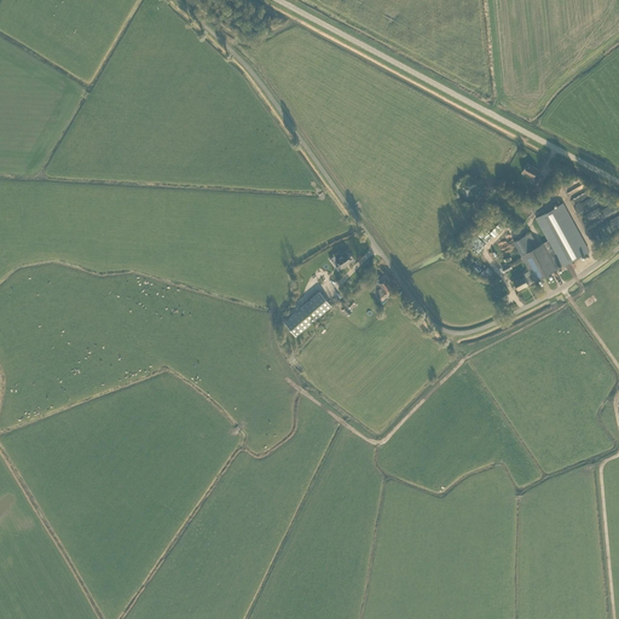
[(522,171),(533,177),(537,178),(534,183),(539,185),(543,177),(539,175),(538,175),(536,174),(538,169),(527,163),(522,171)]
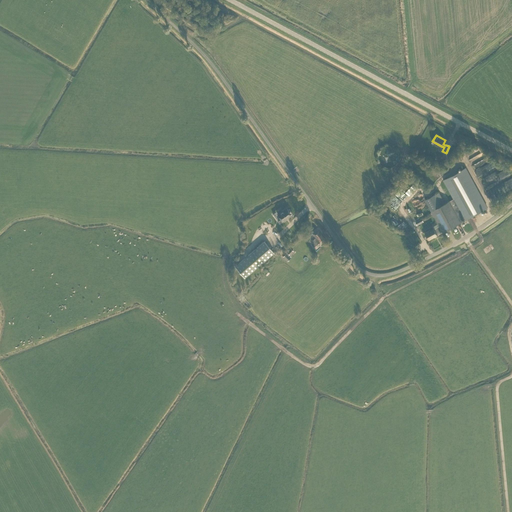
[(474,164),(476,169),(489,162),(487,157),(474,164)]
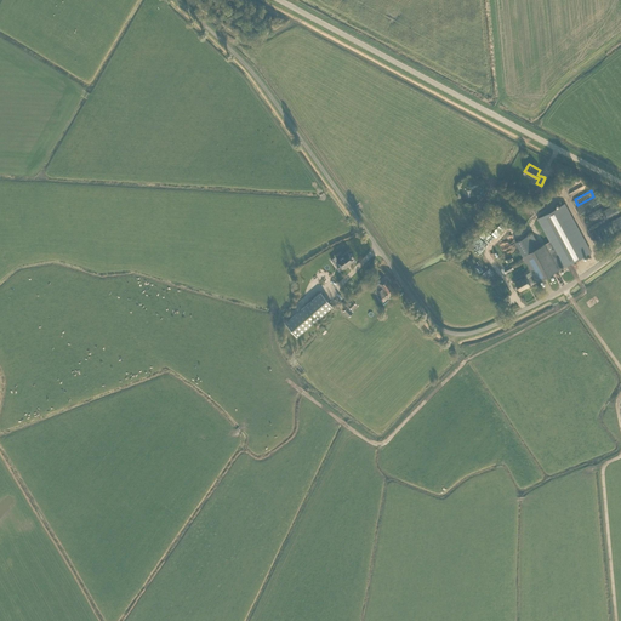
[(516,281),(520,291),(531,285),(530,284),(537,280),(537,281),(559,269),(559,268),(564,266),(564,267),(591,251),(564,203),(537,218),(553,246),(548,249),(545,244),(535,249),(528,235),(516,243),(533,274),(527,278),(527,277),(516,281)]
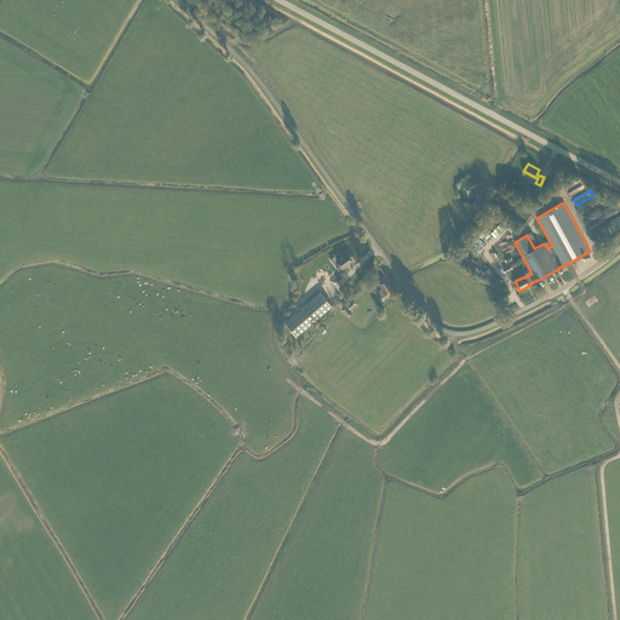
[(340,265),(337,268),(339,270),(354,260),(348,252),(336,260),(340,265)]
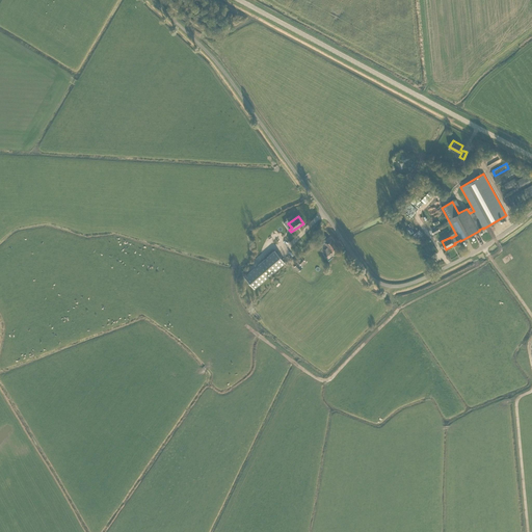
[(328,247),(324,249),(328,255),(337,247),(334,243),(335,242),(331,238),(324,243),(328,247)]
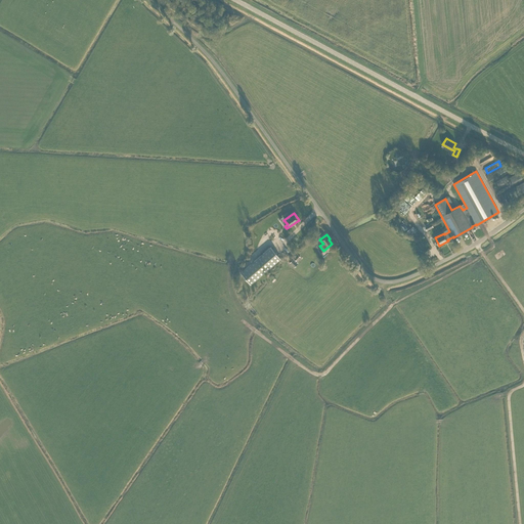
[(251,284),(280,259),(270,247),(241,272),(251,284)]
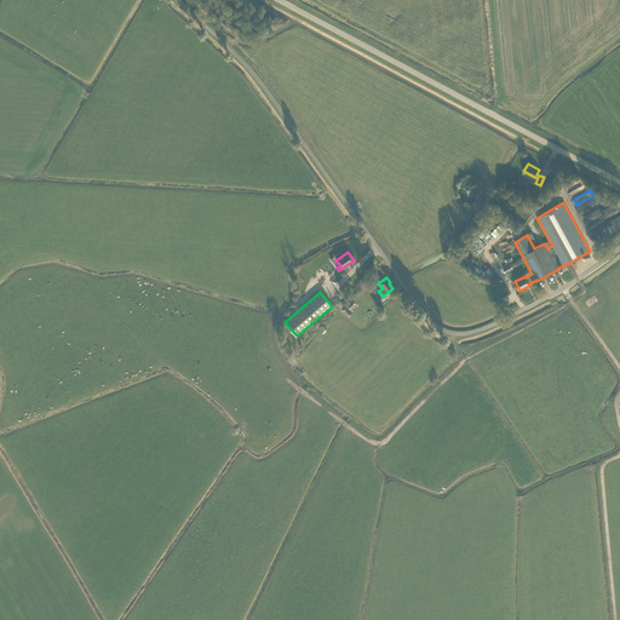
[(343,310),(348,316),(352,311),(349,309),(350,308),(351,309),(355,304),(352,300),(343,310)]
